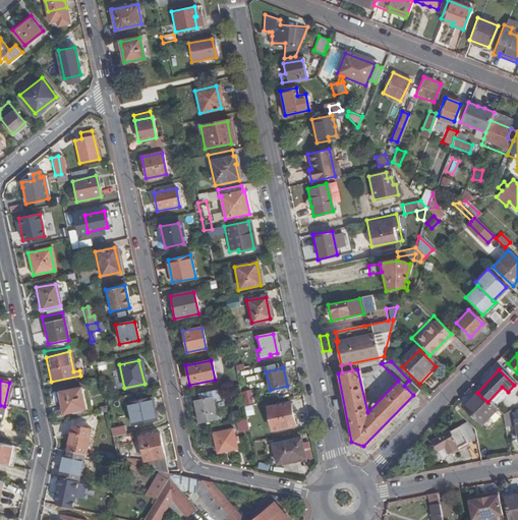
[(404,386),(413,395),(418,390),(409,381),(404,386)]
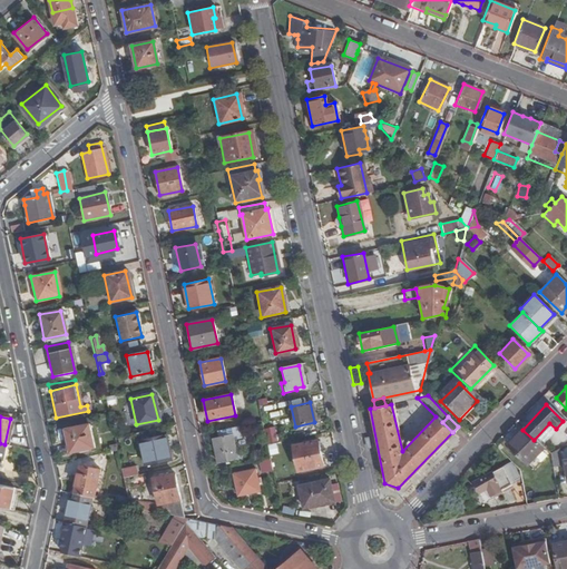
[(94,448),(88,424),(64,429),(69,452),(94,448)]
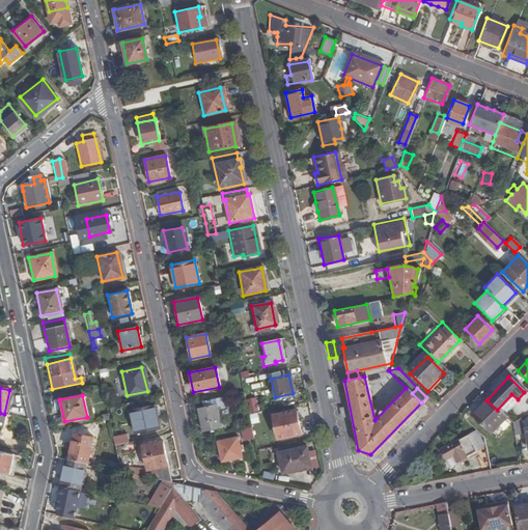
[(201,400),(202,406),(219,401),(218,396),(201,400)]
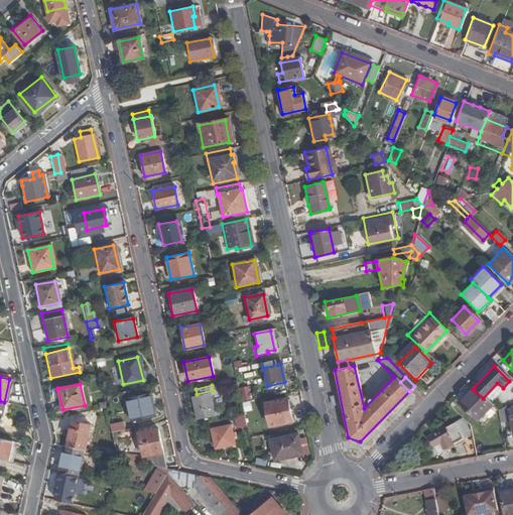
[(475,420),(490,405),(483,398),(473,389),(473,388),(458,404),(475,420)]
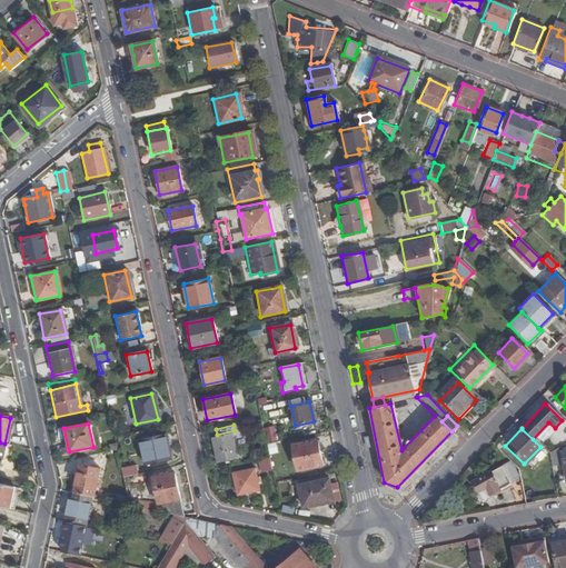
[(164,434),(139,439),(145,464),(169,459),(164,434)]
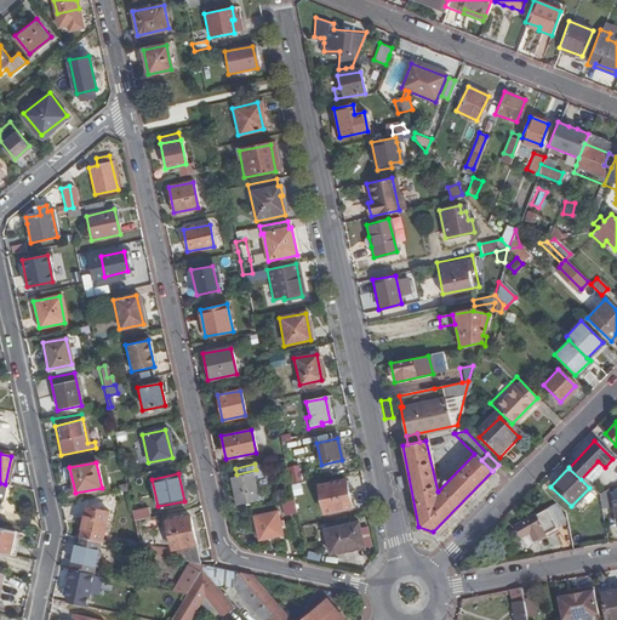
[(257,500),(252,473),(230,477),(236,506),(257,500)]
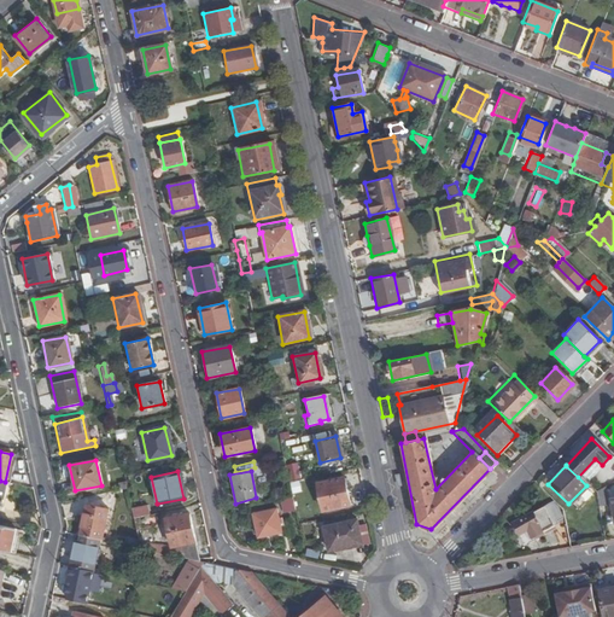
[(310,512),(303,479),(286,483),(290,498),(292,510),(293,517),(310,512)]
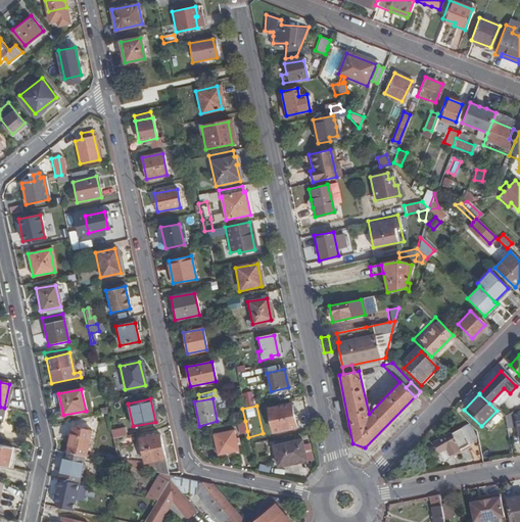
[(289,406),(268,409),(273,433),(294,428),(289,406)]
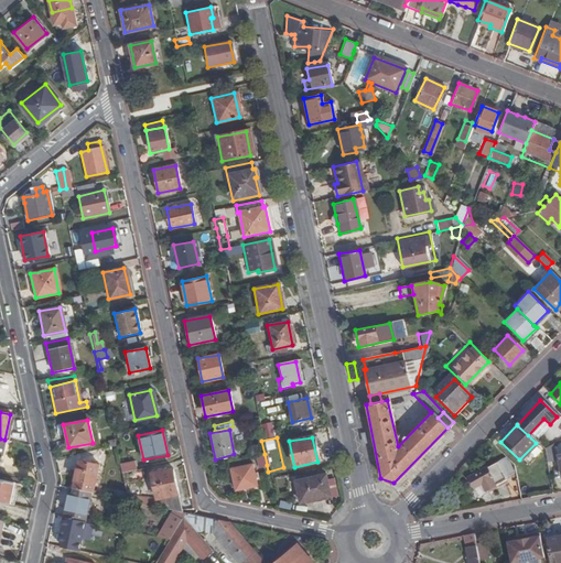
[(553,461),(550,444),(549,445),(542,448),(545,463),(553,461)]
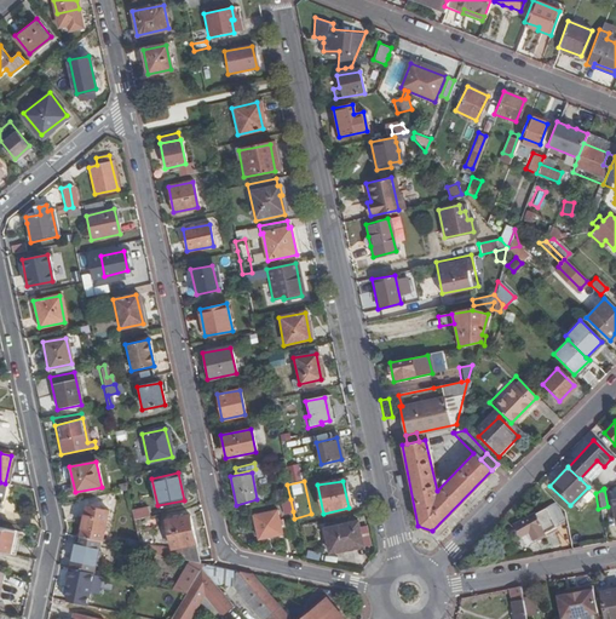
[(281,514),(293,511),(291,499),(278,503),(281,514)]
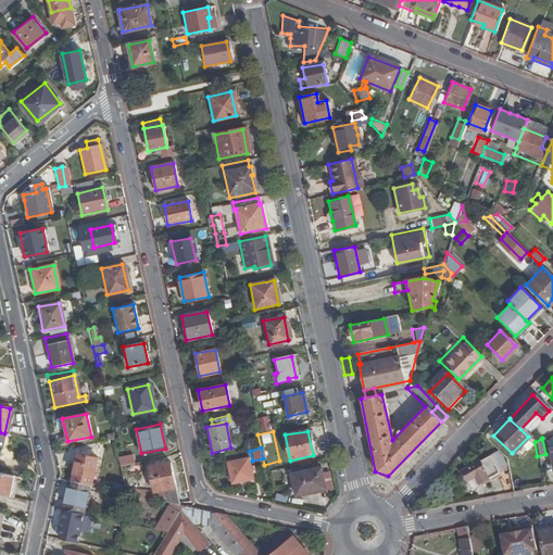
[(77,454),(71,481),(88,486),(90,486),(96,458),(77,454)]
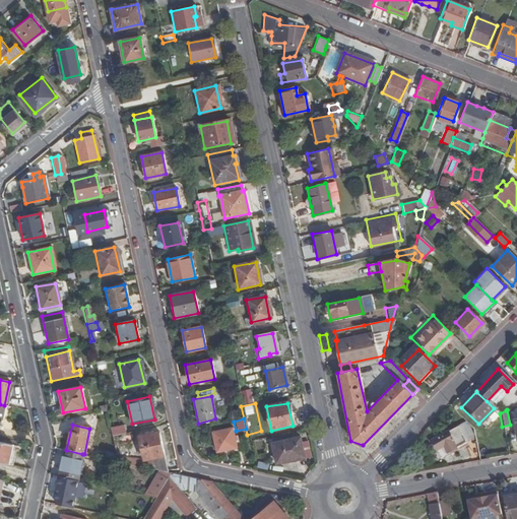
[(460,425),(431,440),(436,450),(438,448),(443,456),(447,453),(447,452),(468,440),(467,439),(472,436),(466,426),(461,428),(460,425)]
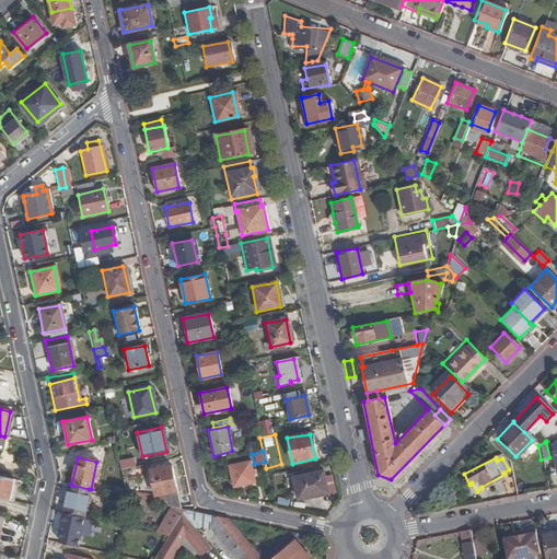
[(131,458),(117,462),(119,469),(132,466),(131,458)]
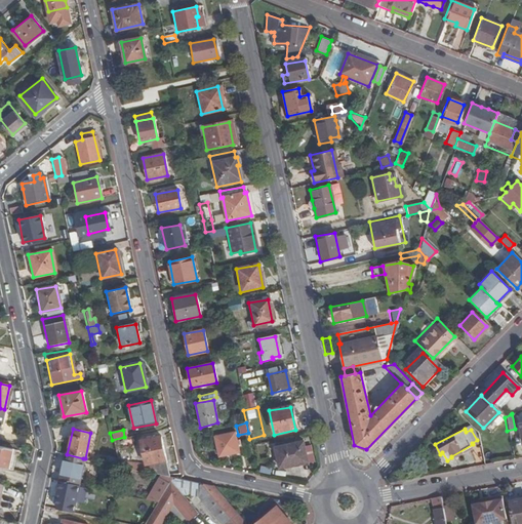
[(238,453),(234,433),(214,436),(217,457),(238,453)]
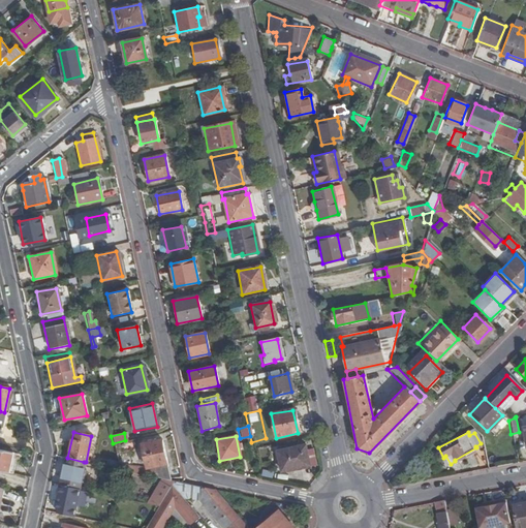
[(145,468),(117,463),(118,469),(162,478),(169,480),(160,439),(140,444),(145,468)]
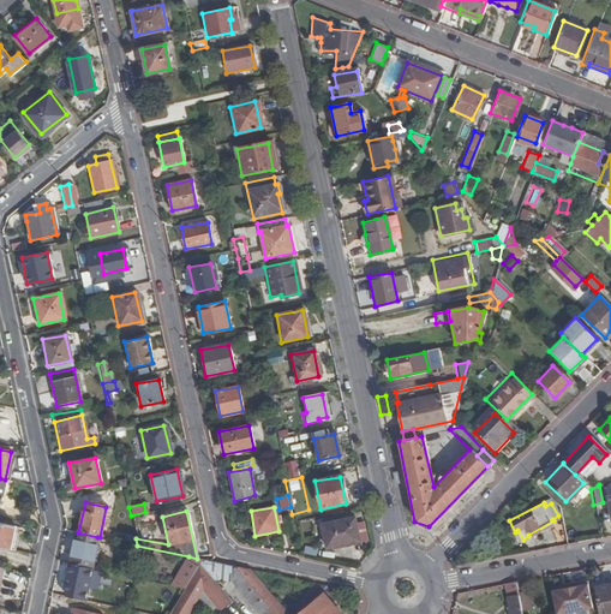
[(353,519),(321,525),(325,549),(358,542),(353,519)]
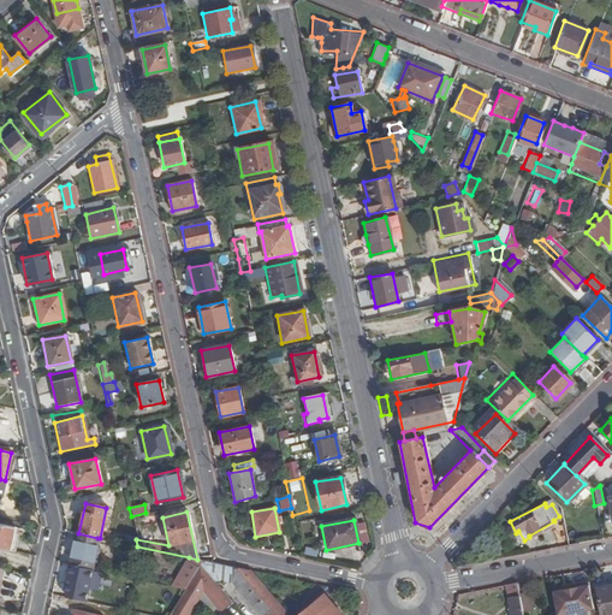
[(0,548),(12,551),(17,531),(15,530),(15,527),(0,524),(0,548)]
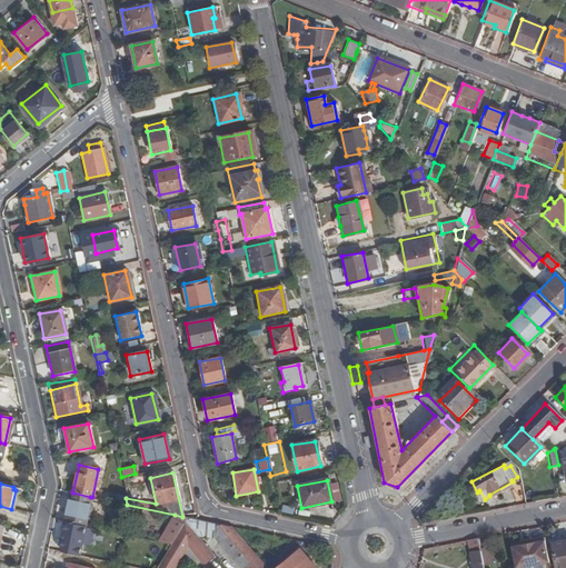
[(67,504),(62,522),(83,527),(90,497),(72,492),(70,504),(67,504)]
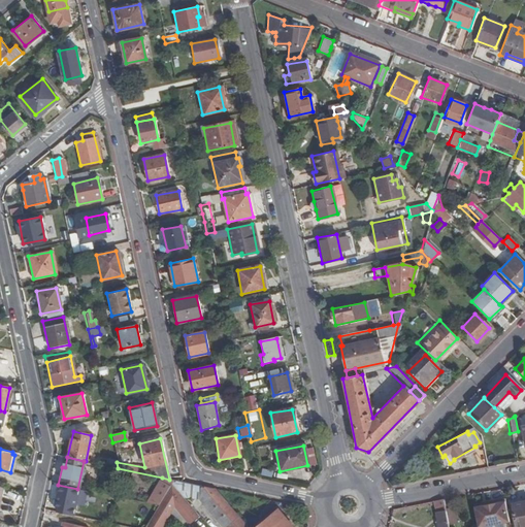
[(234,526),(201,487),(172,480),(170,484),(175,491),(194,494),(222,526),(234,526)]
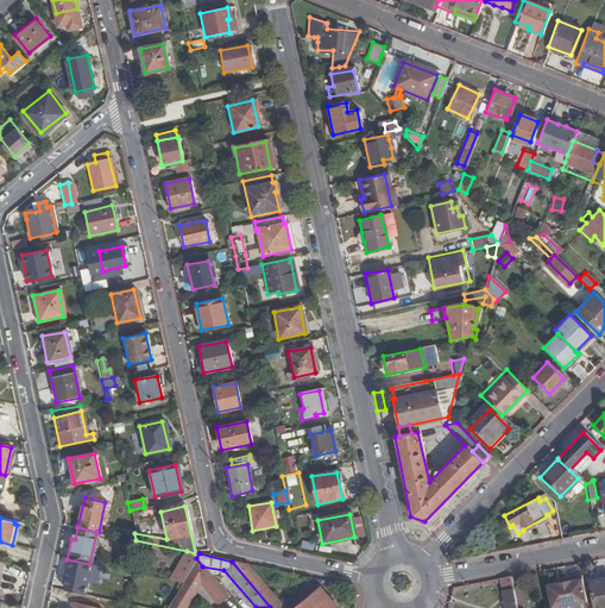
[(184,556),(169,581),(181,583),(196,558),(190,556),(188,558),(184,556)]
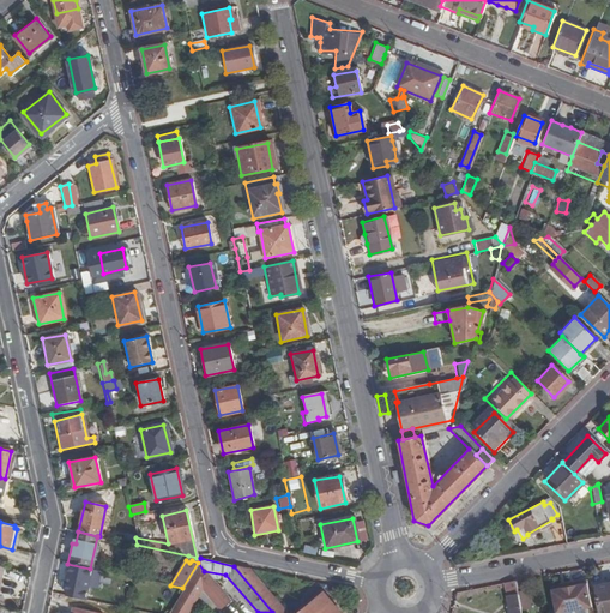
[(185,612),(200,588),(217,607),(228,599),(204,571),(198,563),(182,588),(167,612),(185,612)]
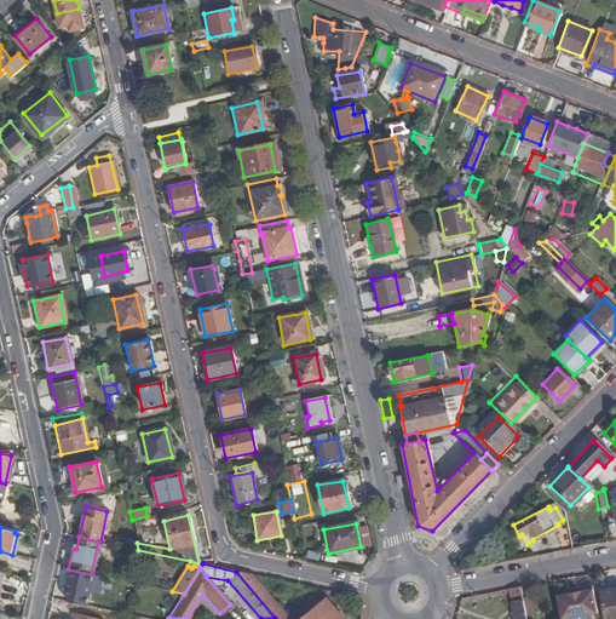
[(68,590),(65,601),(85,605),(88,584),(91,574),(68,569),(64,589),(68,590)]
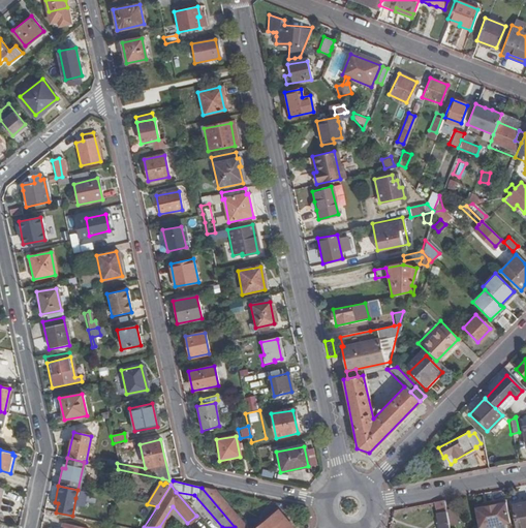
[(245,527),(213,490),(202,488),(235,527),(290,527),(276,510),(254,527),(245,527)]
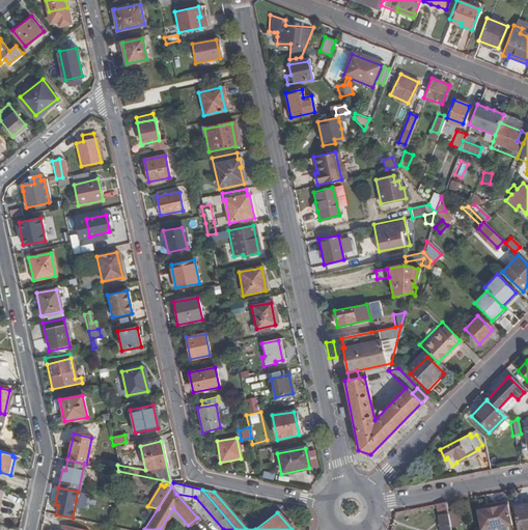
[(85,493),(78,492),(76,500),(83,502),(85,493)]
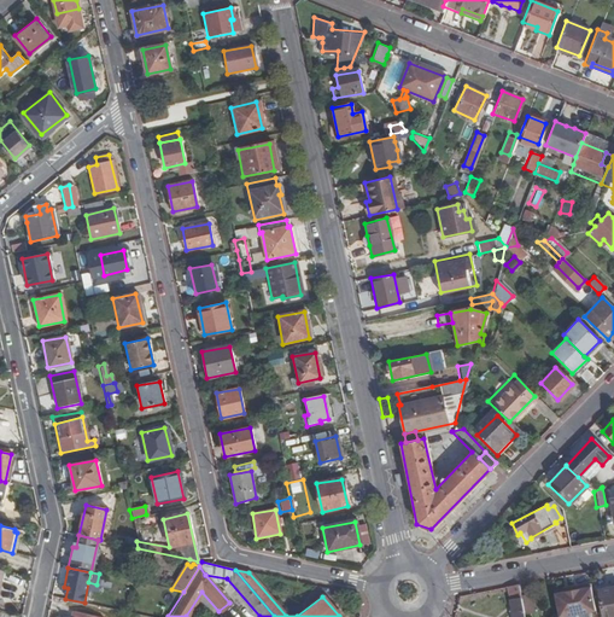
[(504,587),(510,616),(521,616),(521,613),(519,597),(516,585),(504,587)]
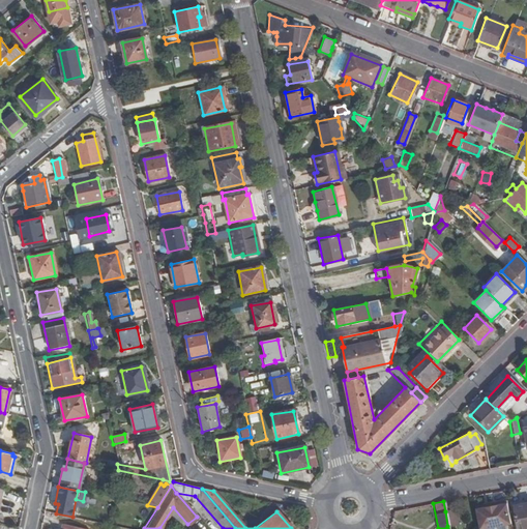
[(481,505),(473,506),(477,528),(480,528),(509,524),(505,501),(489,504),(490,506),(482,507),(481,505)]
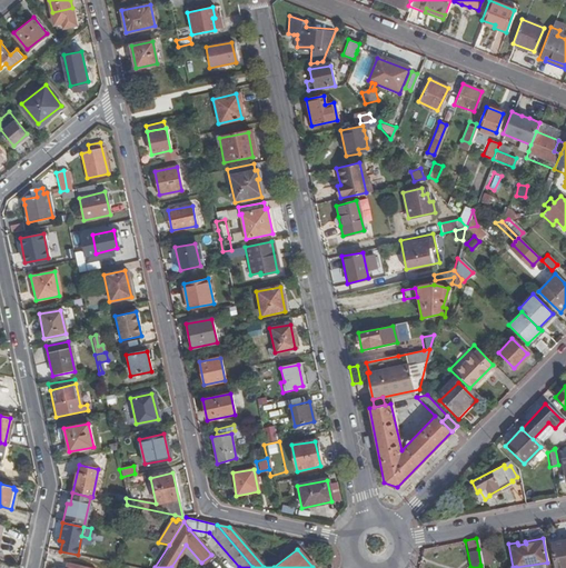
[(555,567),(565,567),(565,540),(550,544),(555,567)]
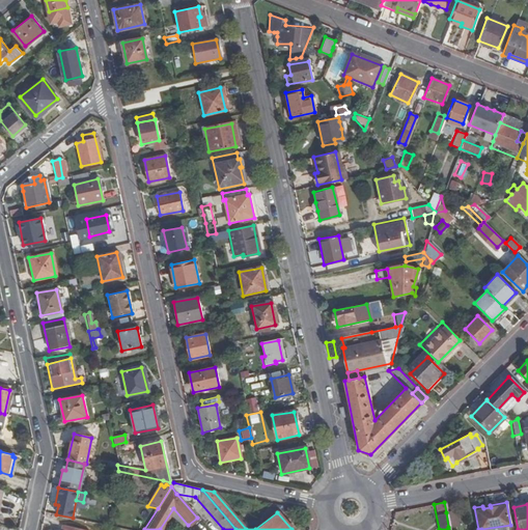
[(454,510),(446,512),(448,527),(457,526),(456,521),(454,510)]
